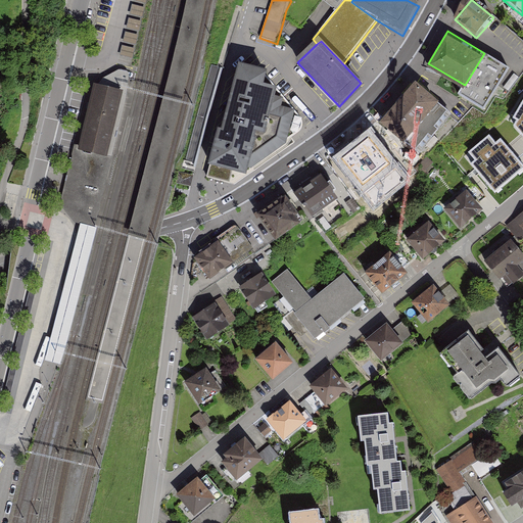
[(463,84),(459,91),(484,106),(510,64),(482,48),(481,51),(484,53),(465,85),(463,84)]
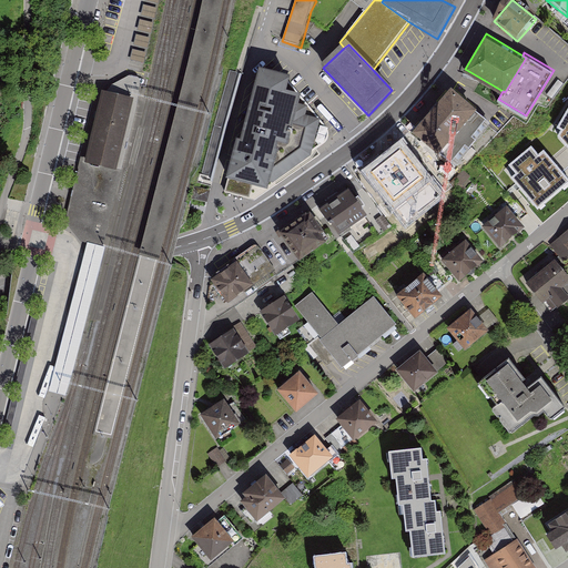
[(291,82),(260,74),(241,146),(236,145),(226,185),(225,188),(224,194),(250,201),(253,186),(267,189),(269,184),(273,185),(311,159),(321,122),(305,118),(308,109),(300,107),(301,101),(286,98),(291,82)]
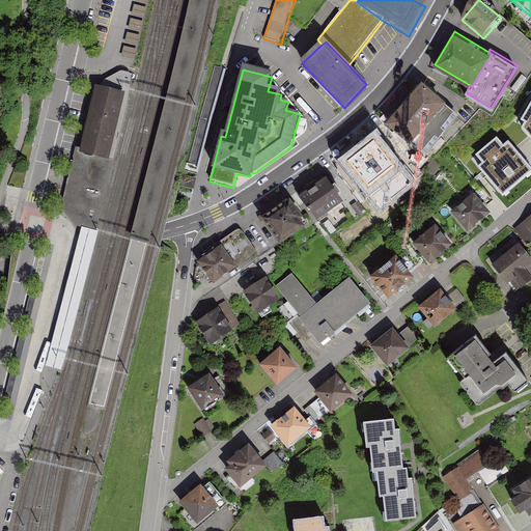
[(128,73),(121,72),(100,83),(98,88),(123,94),(108,159),(82,152),(83,149),(79,148),(76,147),(62,205),(61,207),(76,226),(82,227),(93,230),(96,231),(129,100),(132,76),(128,73)]
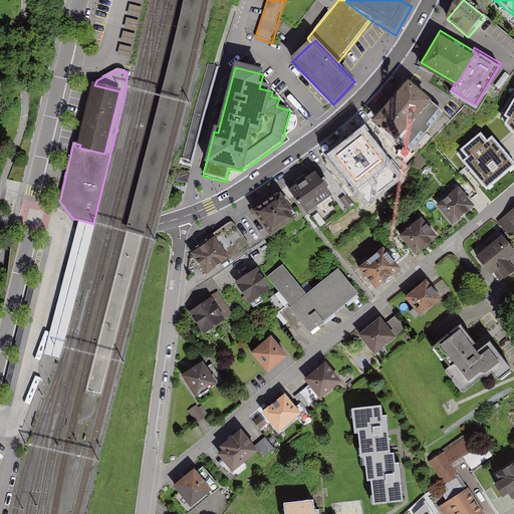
[(400,141),(403,138),(414,148),(447,109),(412,79),(376,120),(400,141)]
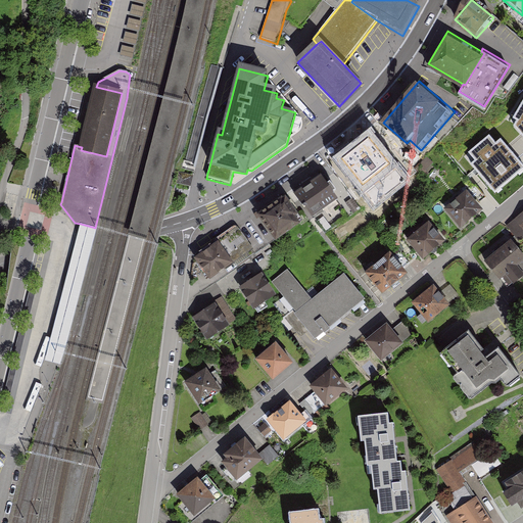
[(122,93),(96,87),(83,143),(82,147),(81,150),(106,156),(122,93)]
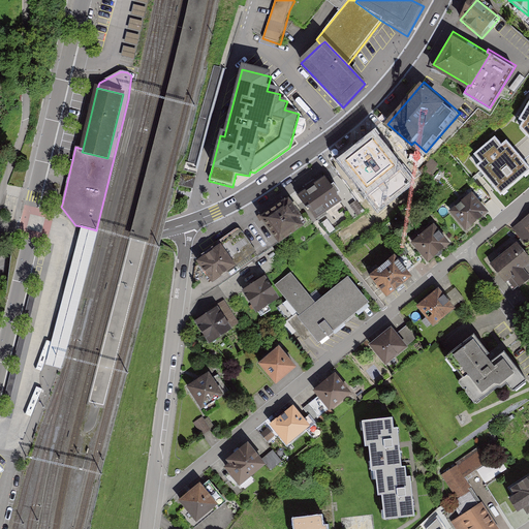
[(528,98),(516,121),(528,138),(528,98)]
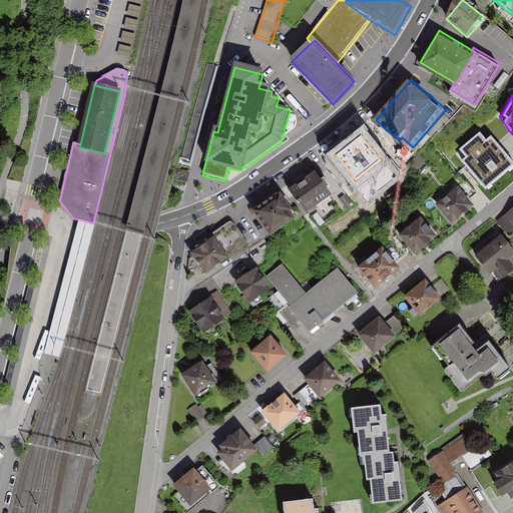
[(512,171),(512,159),(486,126),(452,153),(485,194),(512,171)]
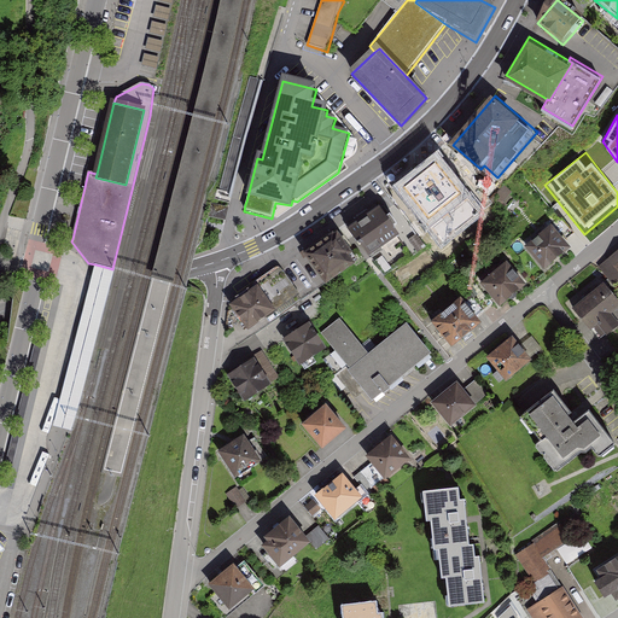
[(430,167),(397,191),(426,231),(442,219),(433,205),(450,193),(430,167)]
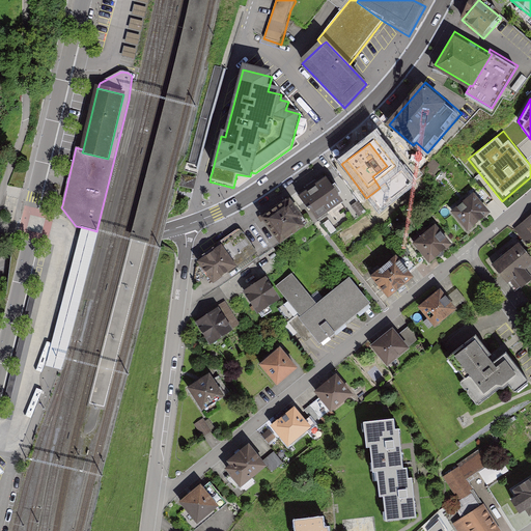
[(180,180),(179,186),(194,189),(195,184),(196,178),(182,175),(180,180)]
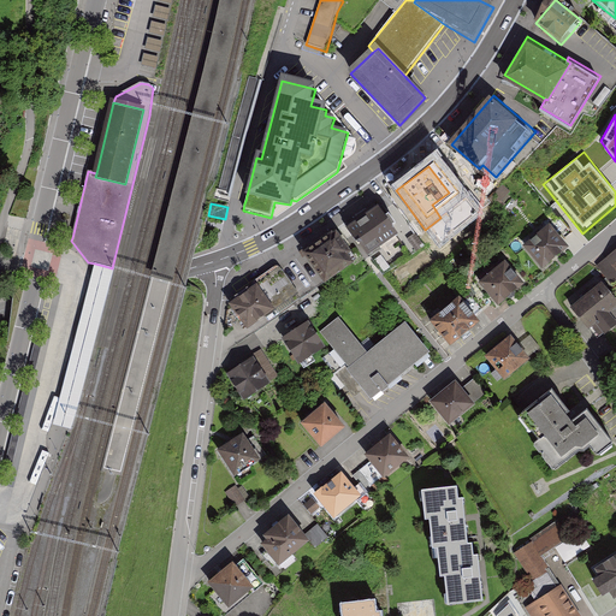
[(372,254),(401,235),(379,205),(350,224),(372,254)]
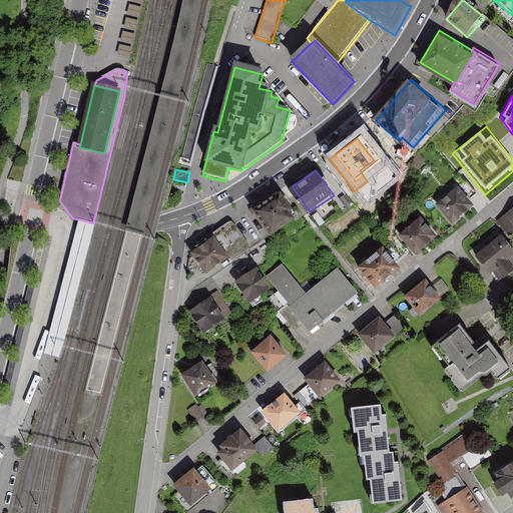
[(473,207),(458,188),(437,205),(453,224),(473,207)]
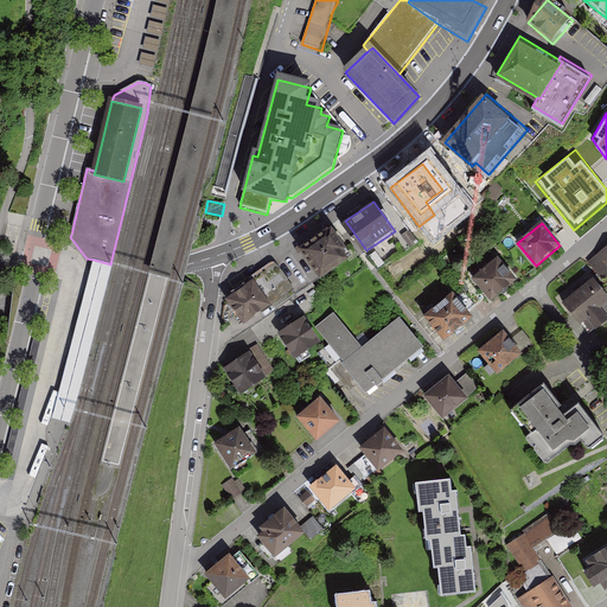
[(301,253),(321,282),(352,262),(331,231),(301,253)]
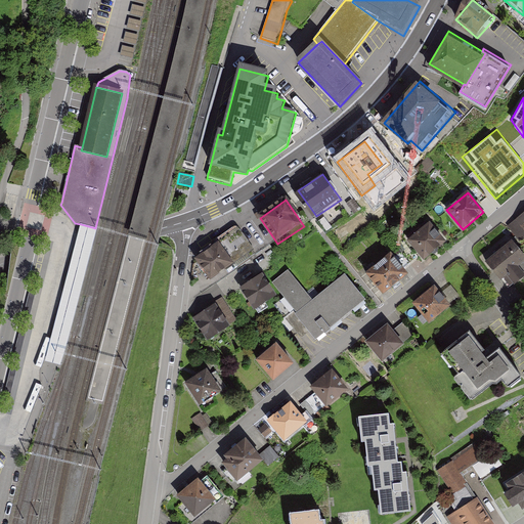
[(523,214),(511,225),(523,242),(523,214)]
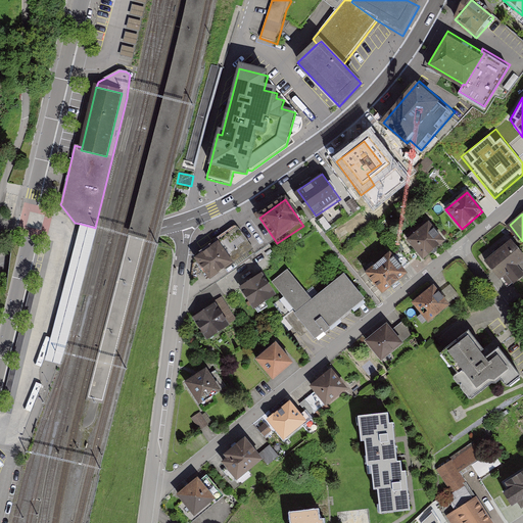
[(92,227),(81,224),(45,362),(54,365),(60,366),(67,344),(97,228),(95,228),(92,227)]
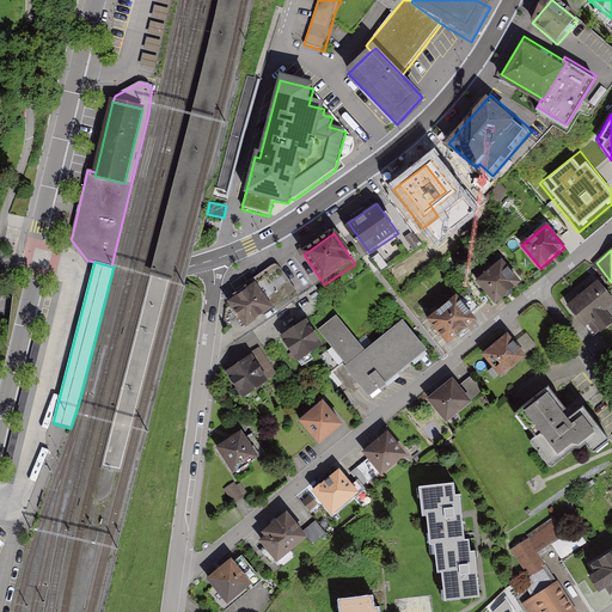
[(476,285),(495,307),(521,286),(502,263),(476,285)]
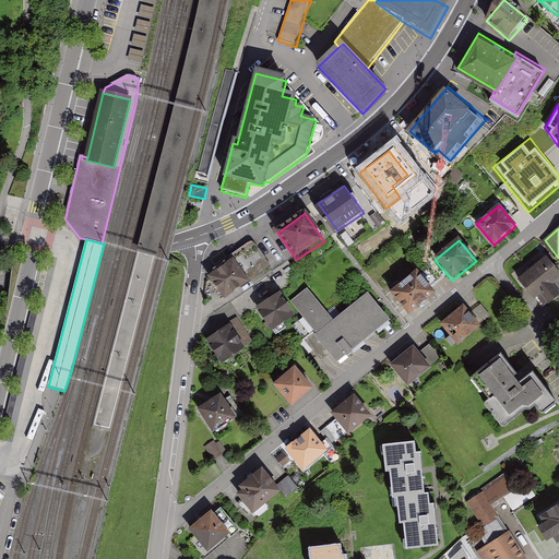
[(252,242),(207,274),(223,296),(268,264),(252,242)]
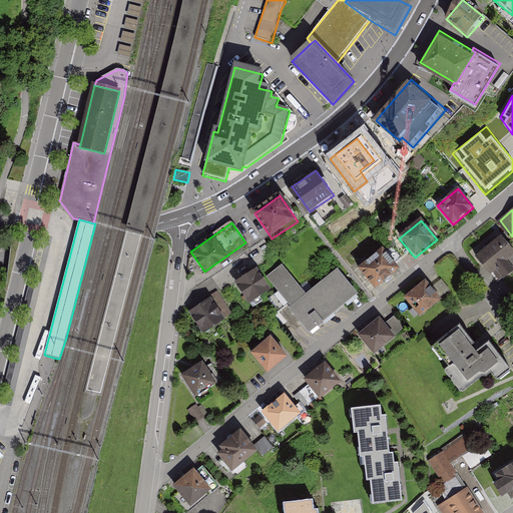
[(512,271),(512,248),(502,235),(478,255),(499,283),(512,271)]
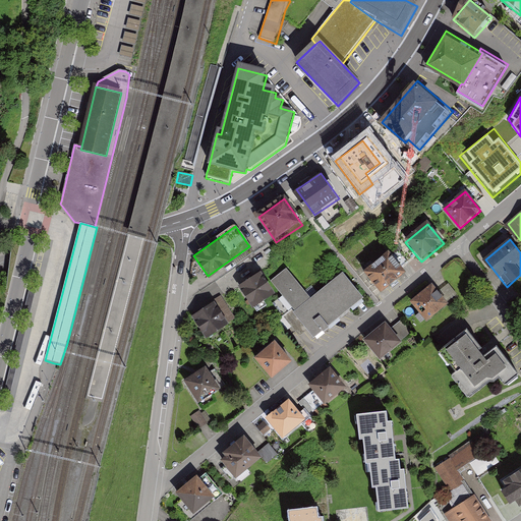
[(391,253),(366,272),(383,293),(407,275),(391,253)]
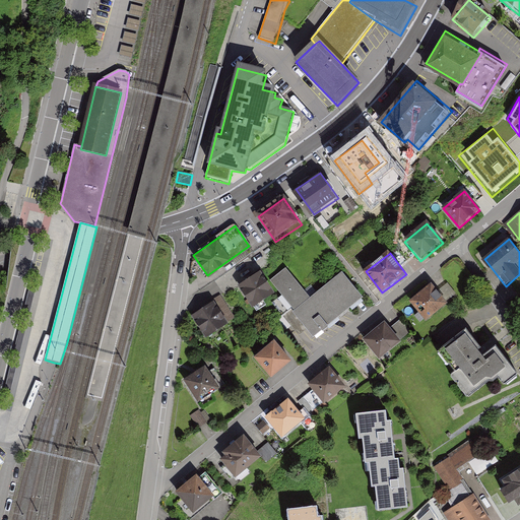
[(310,299),(287,269),(271,281),(315,337),(364,300),(343,273),(310,299)]
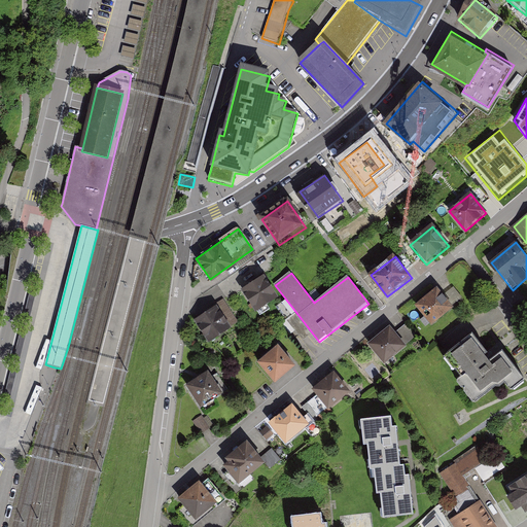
[(265,276),(242,290),(256,312),(278,297),(265,276)]
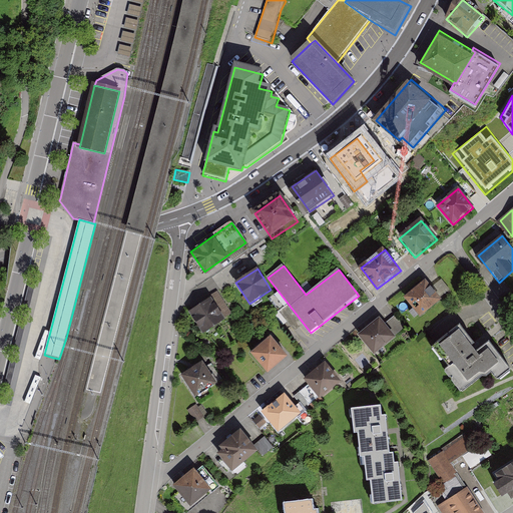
[(22,313),(28,315),(36,282),(30,281),(22,313)]
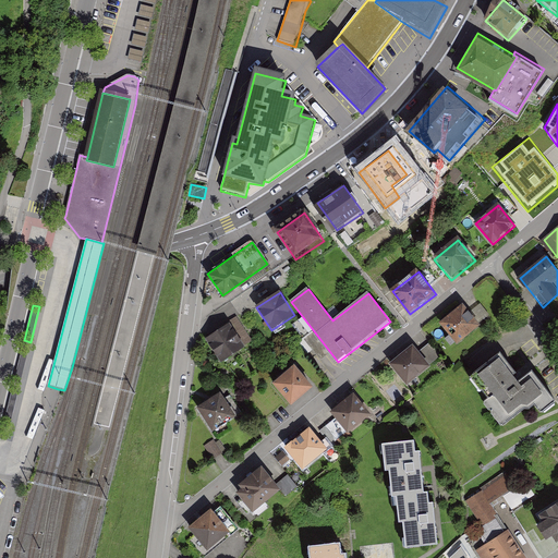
[(473,311),(481,322),(489,316),(483,305),(473,311)]
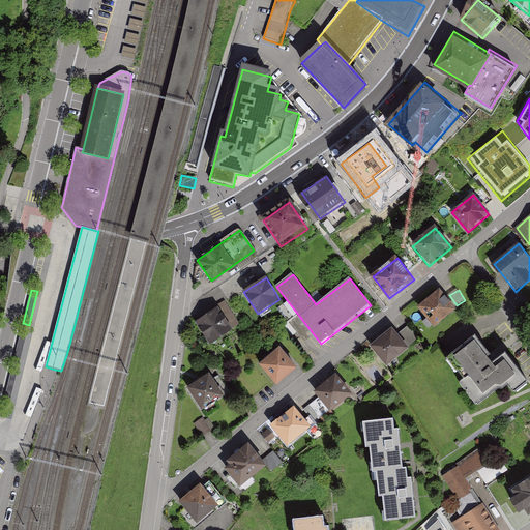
[(439,291),(418,307),(434,327),(454,312),(439,291)]
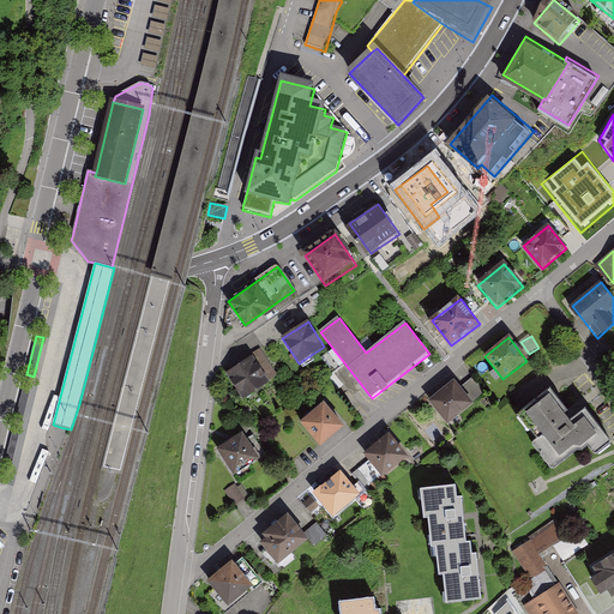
[(253,360),(227,375),(244,403),(270,386),(253,360)]
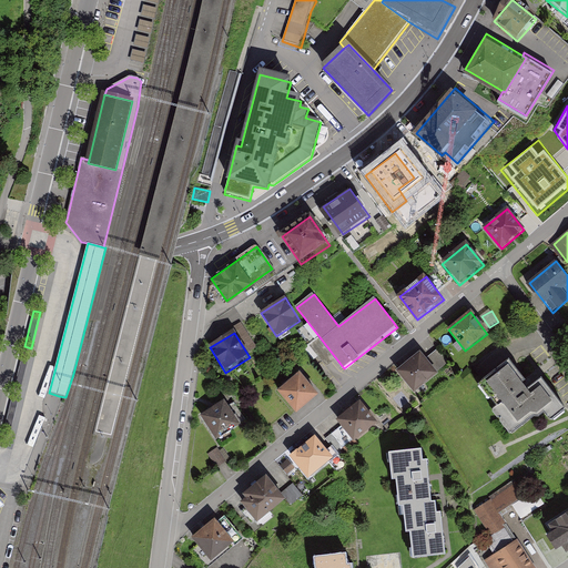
[(422,352),(396,372),(414,393),(449,364),(438,348),(427,357),(422,352)]
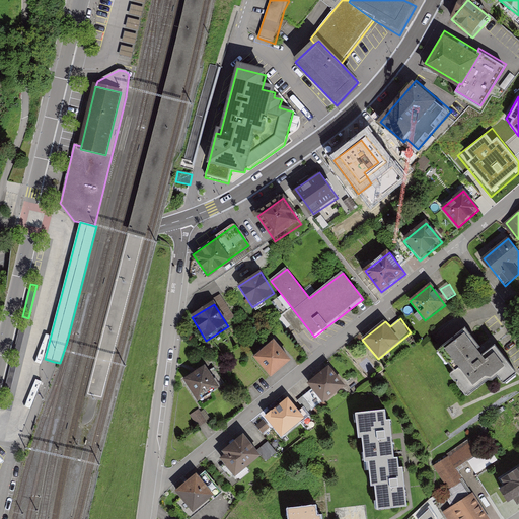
[(13,356),(19,357),(27,324),(21,322),(13,356)]
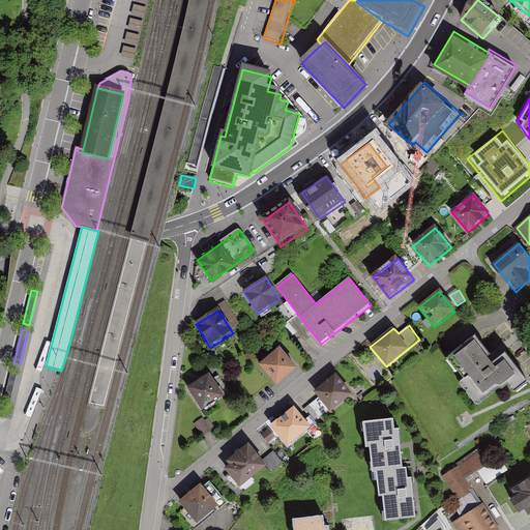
[(496,363),(475,336),(446,358),(481,405),(509,384),(514,391),(527,382),(506,355),(496,363)]
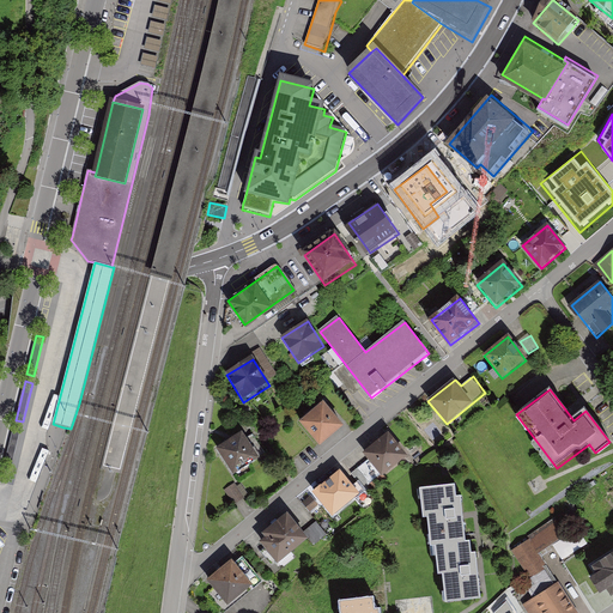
[(322,404),(302,422),(321,443),(341,425),(322,404)]
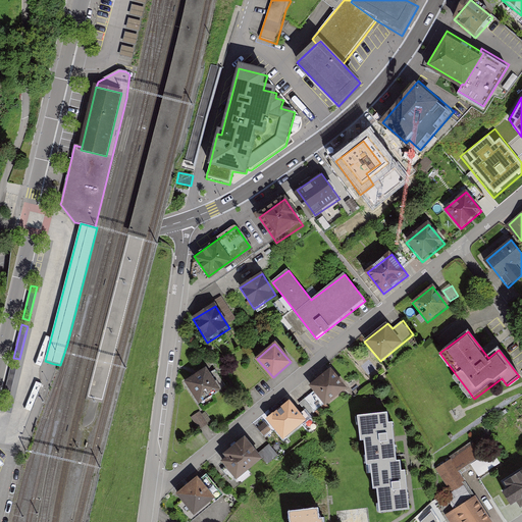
[(3,398),(9,399),(18,366),(12,364),(3,398)]
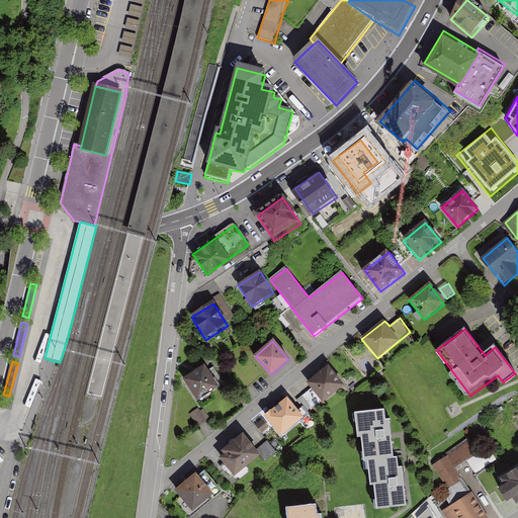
[(184,378),(197,400),(218,386),(203,366),(184,378)]
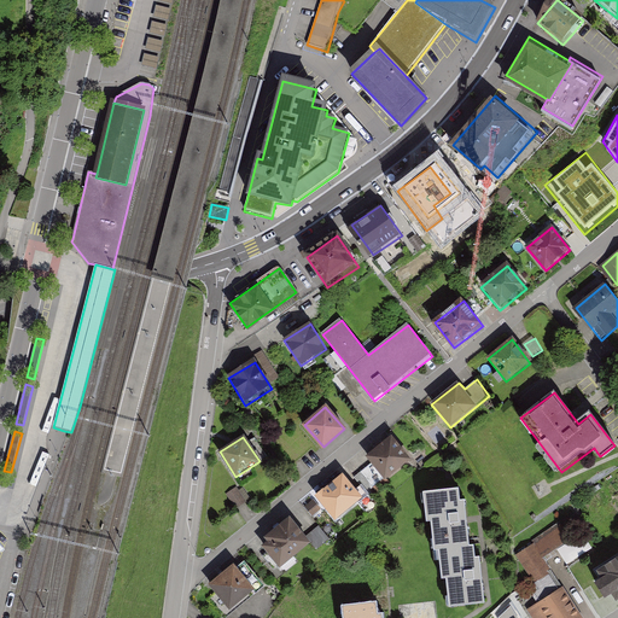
[(373,464),(361,473),(373,488),(384,478),(386,481),(410,461),(392,438),(367,458),(373,464)]
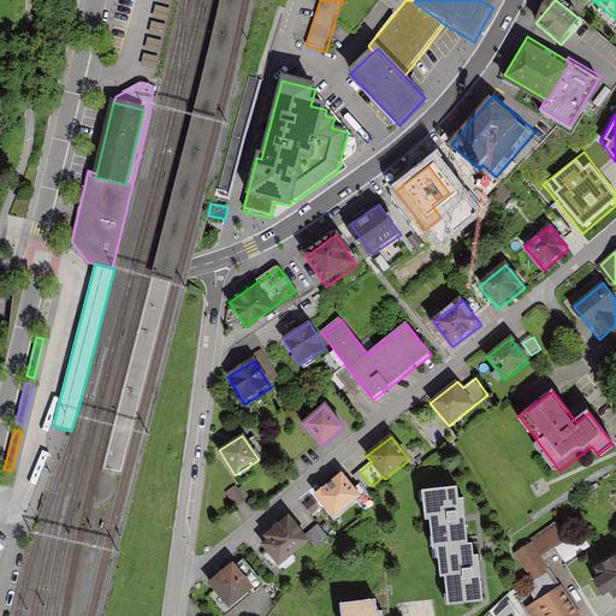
[(341,474),(304,504),(313,514),(323,505),(333,520),(360,498),(341,474)]
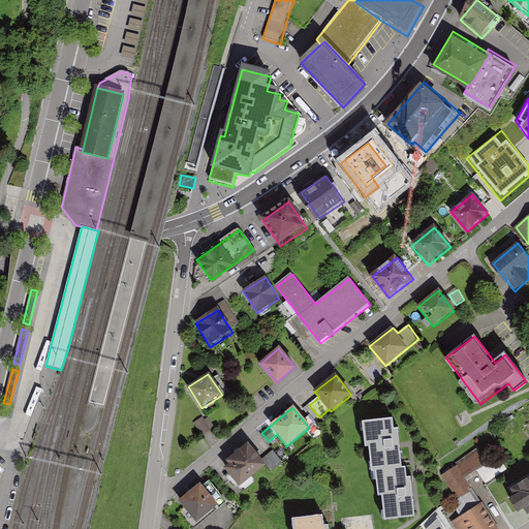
[(203,434),(211,429),(203,416),(193,423),(203,434)]
